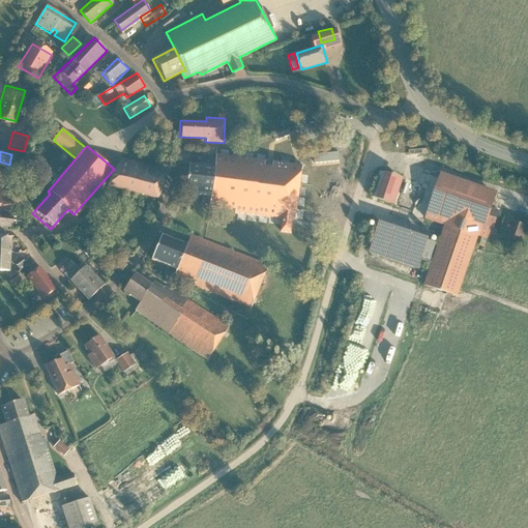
[(217,167),(193,164),(188,194),(215,198),(214,208),(301,220),(309,166),(218,154),(217,167)]
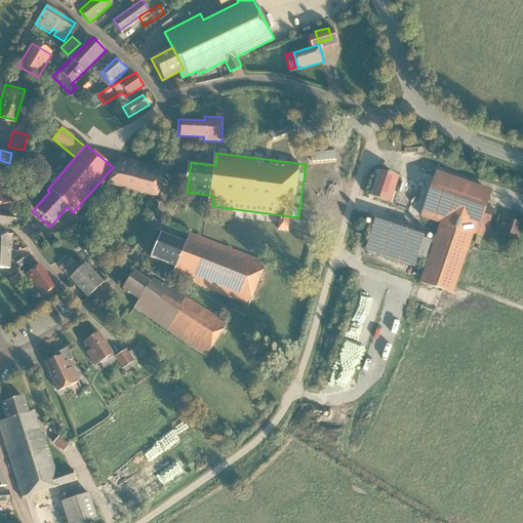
[(162,168),(120,157),(109,183),(157,195),(162,168)]
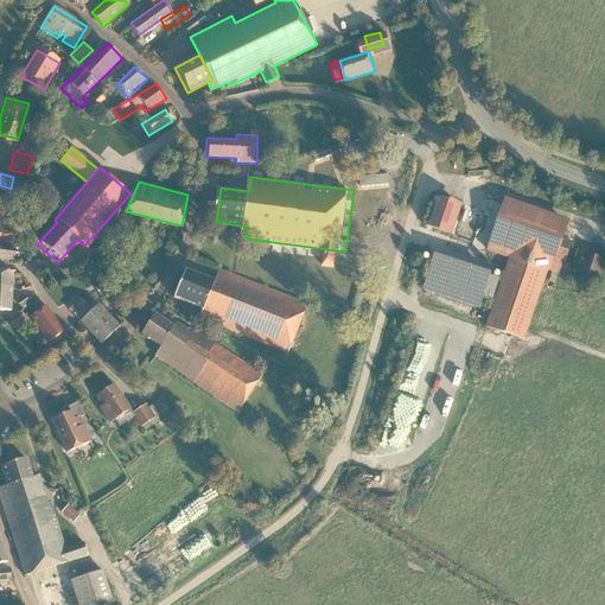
[(577,218),(505,192),(483,253),(508,262),(502,276),(497,275),(498,273),(439,250),(426,286),(477,305),(482,294),(501,301),(492,324),(524,336),(549,268),(564,273),(575,243),(568,241),(577,218)]
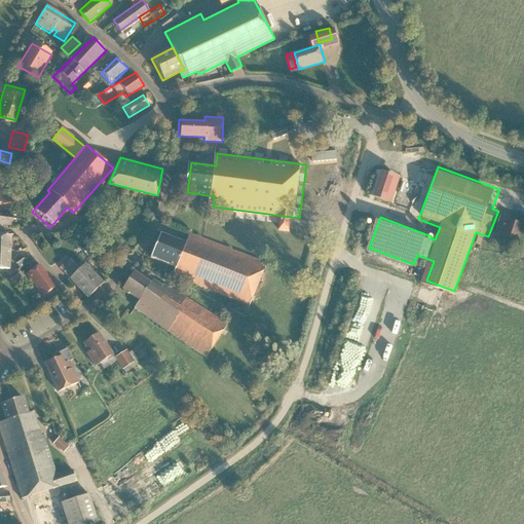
[(372,195),(397,203),(406,178),(381,170),(372,195)]
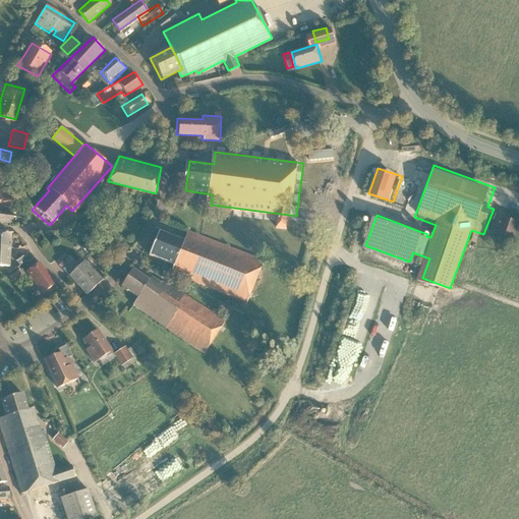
[(0,221),(9,222),(10,209),(0,208),(0,221)]
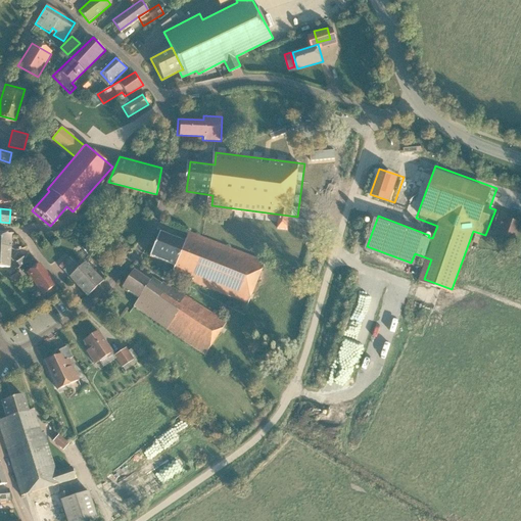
[(504,235),(516,240),(520,227),(520,221),(511,218),(504,235)]
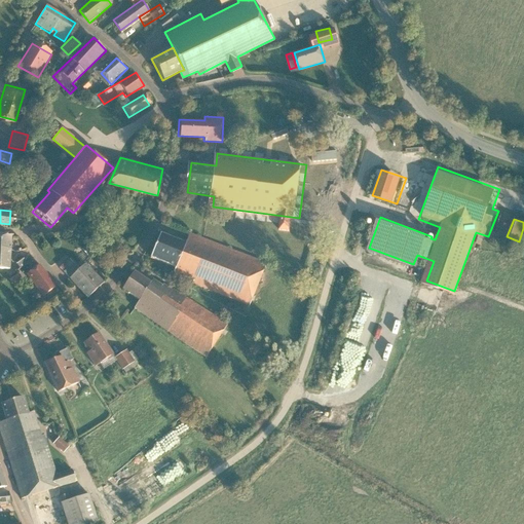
[(162,232),(152,259),(178,268),(176,273),(195,281),(193,285),(252,307),(269,262),(189,231),(185,241),(162,232)]
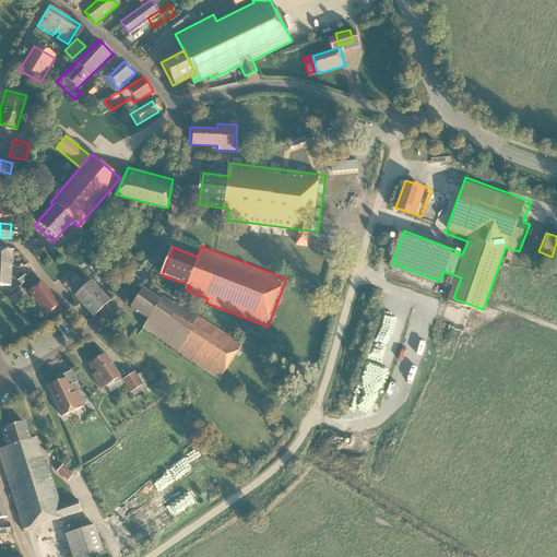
[(0,267),(12,268),(13,251),(0,250),(0,267)]
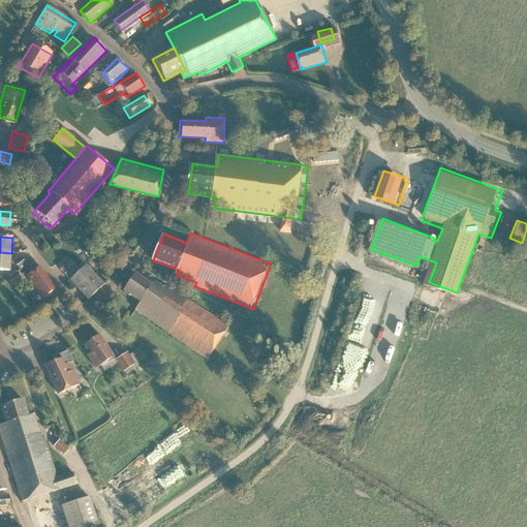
[(0,270),(10,271),(11,253),(0,252),(0,270)]
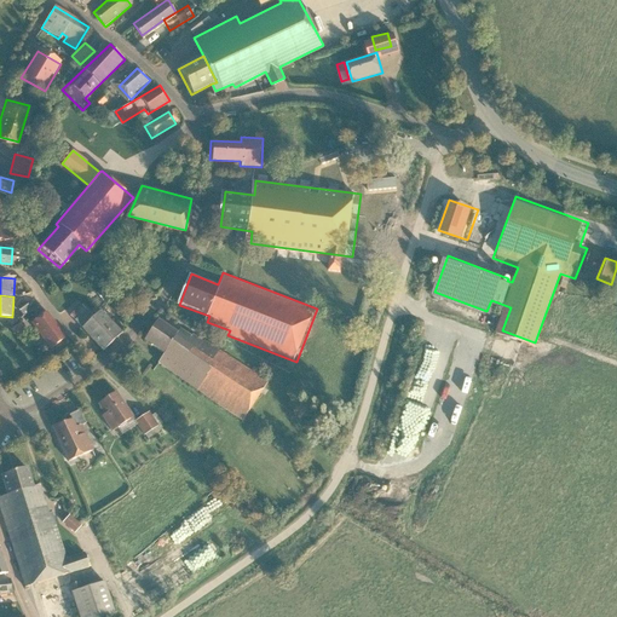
[(79,323),(91,313),(80,301),(69,312),(79,323)]
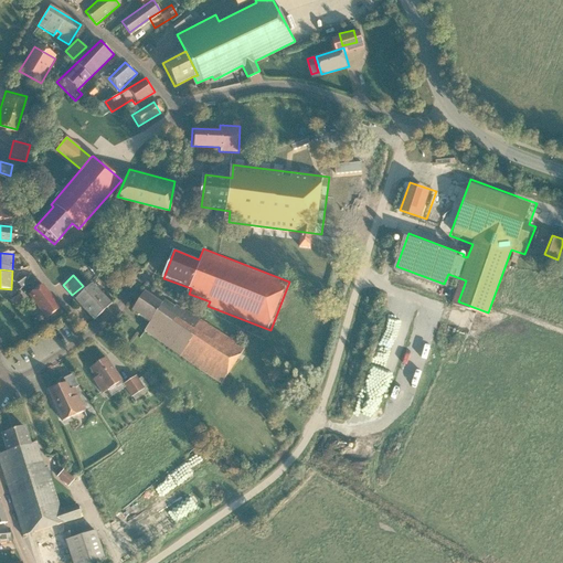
[(72,298),(95,321),(112,304),(88,280),(72,298)]
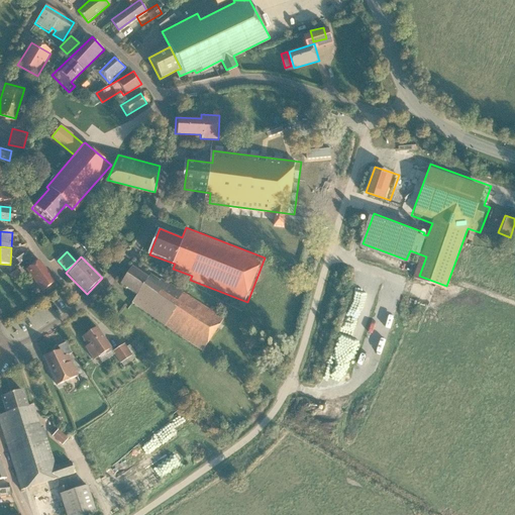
[(37,261),(26,269),(42,291),(55,282),(37,261)]
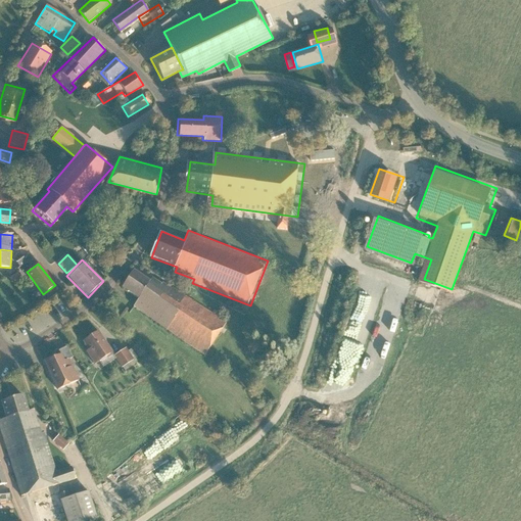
[(140,299),(136,305),(205,354),(226,325),(154,275),(151,280),(136,269),(123,288),(140,299)]
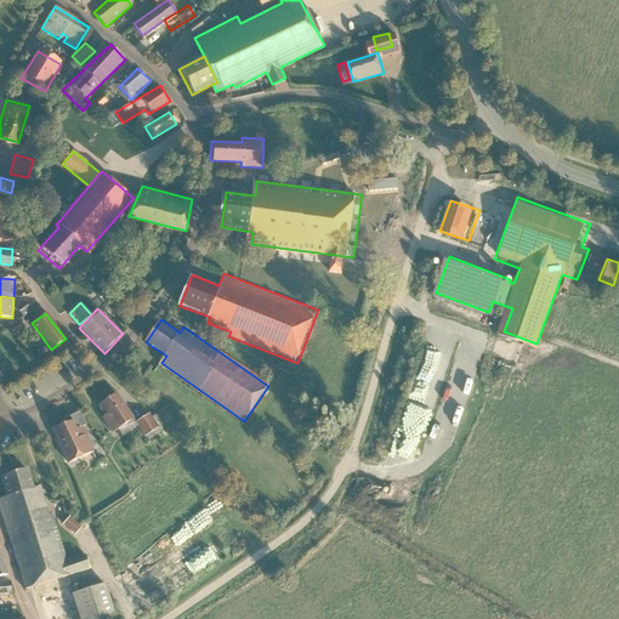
[(134,416),(118,393),(100,405),(107,415),(103,418),(112,431),(134,416)]
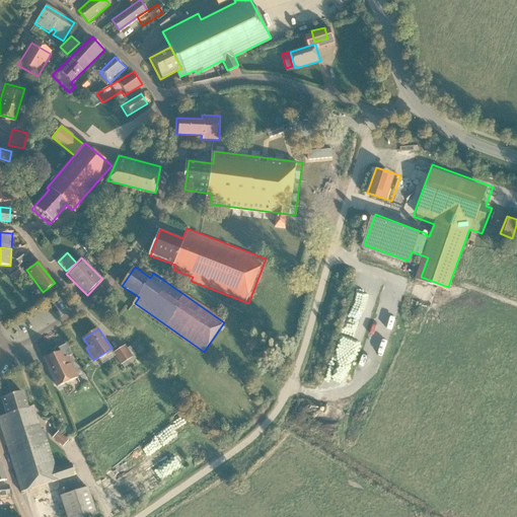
[(50,359),(63,386),(80,378),(69,357),(74,355),(68,342),(58,347),(62,353),(50,359)]
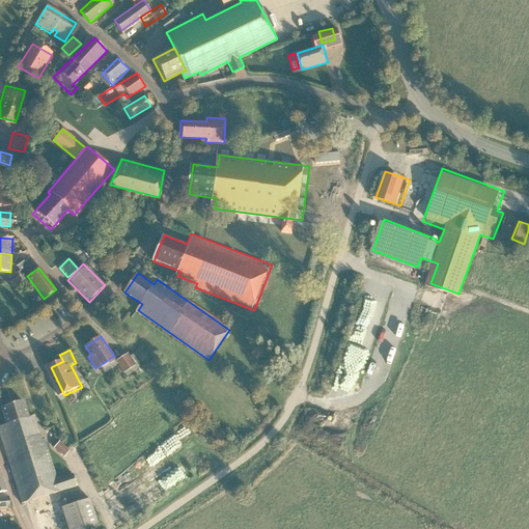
[(135,367),(127,355),(115,362),(124,374),(135,367)]
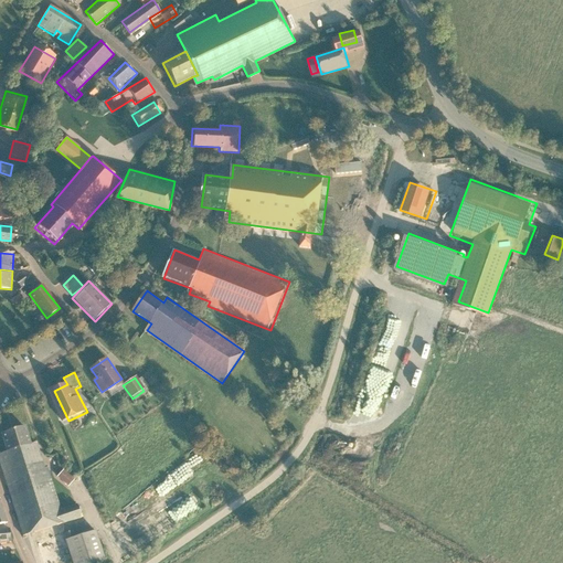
[(30,426),(2,434),(8,453),(0,456),(0,459),(23,533),(82,516),(78,507),(60,513),(38,443),(35,443),(30,426)]
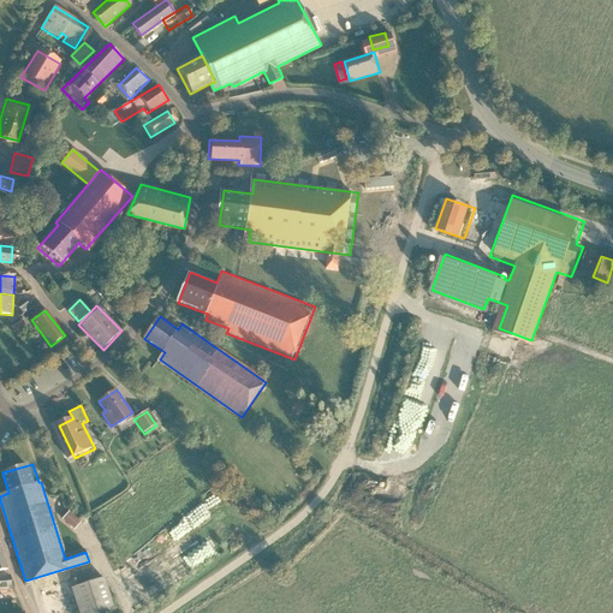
[(69,511),(63,519),(73,529),(81,521),(69,511)]
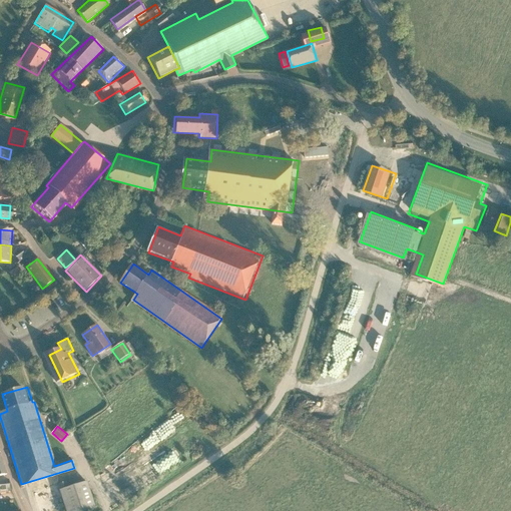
[(112,475),(141,452),(134,443),(105,466),(112,475)]
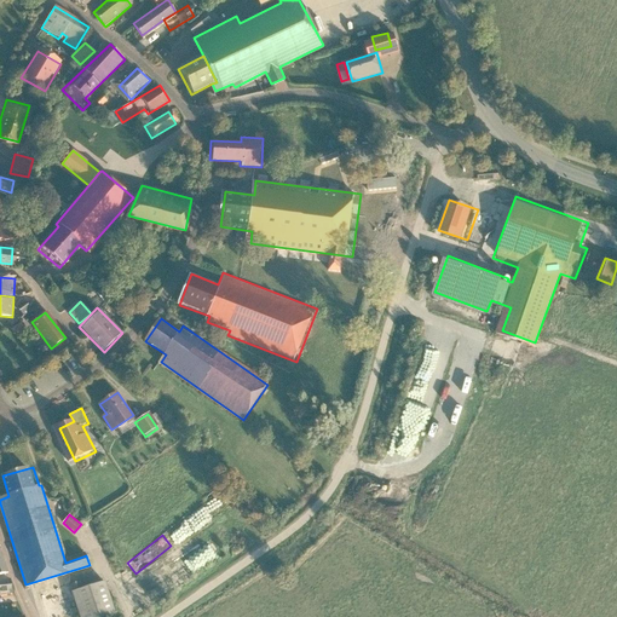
[(108,580),(73,592),(80,616),(113,616),(120,615),(108,580)]
